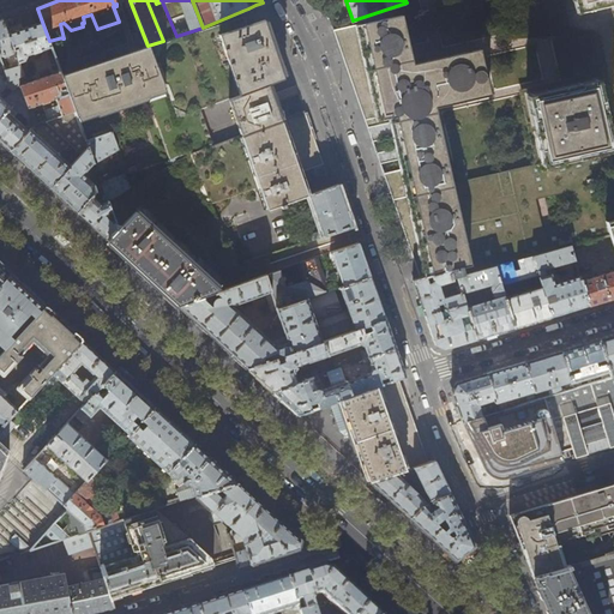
[(384,174),(403,228),(414,260),(416,269),(420,278),(450,271),(453,280),(457,278),(495,268),(511,263),(517,262),(533,257),(570,247),(611,236),(607,227),(590,172),(613,166),(595,83),(530,97),(543,162),(447,184),(429,104),(489,91),(481,52),(410,67),(398,14),(335,30),(337,37),(349,71),(368,128),(392,121),(393,130),(395,136),(398,149),(399,154),(401,158),(403,168),(384,174)]
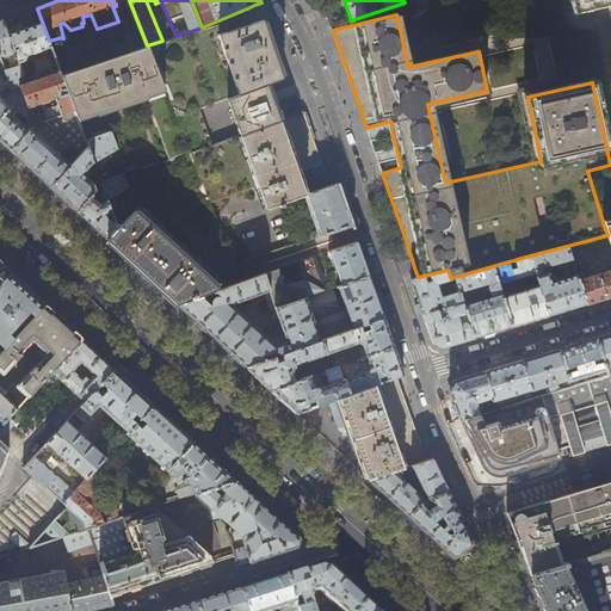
[(242,17),(149,50),(176,117),(198,109),(227,99),(266,84),(283,78),(281,72),(278,66),(273,51),(272,47),(265,26),(257,23),(246,26),(242,17)]
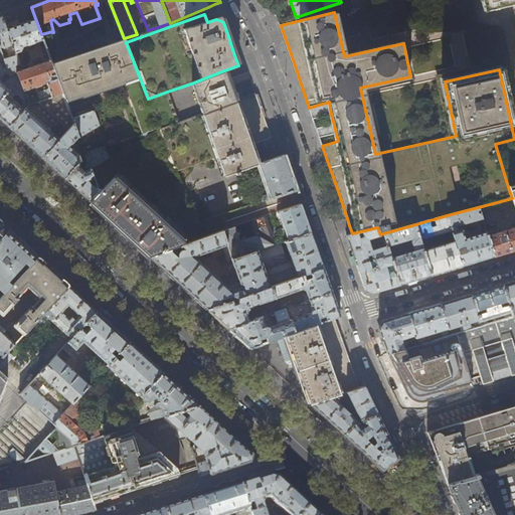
[(0,48),(2,53),(5,61),(7,67),(13,65),(19,63),(16,55),(7,58),(4,48),(12,45),(6,28),(2,16),(0,17),(0,48)]
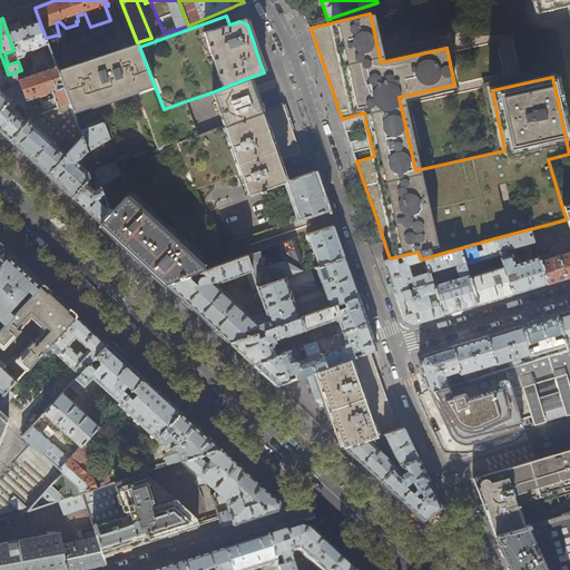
[(33,22),(7,31),(13,50),(17,57),(32,52),(35,50),(35,48),(48,43),(46,38),(39,20),(33,22)]
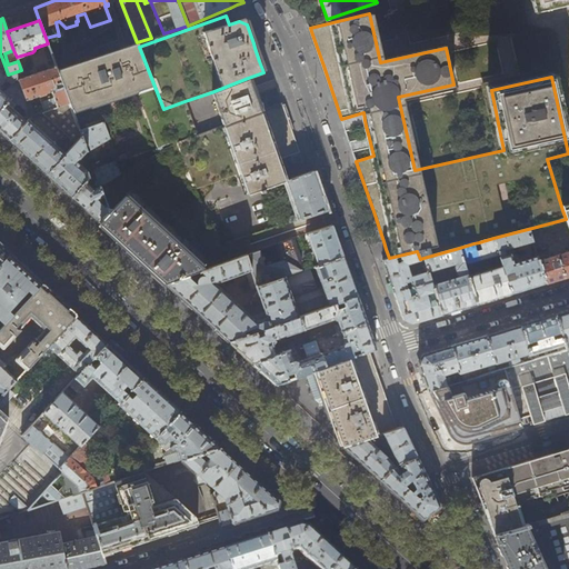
[(139,46),(58,72),(69,103),(71,109),(89,103),(90,106),(136,91),(157,148),(177,142),(177,143),(197,136),(185,101),(163,109),(139,47),(139,46)]
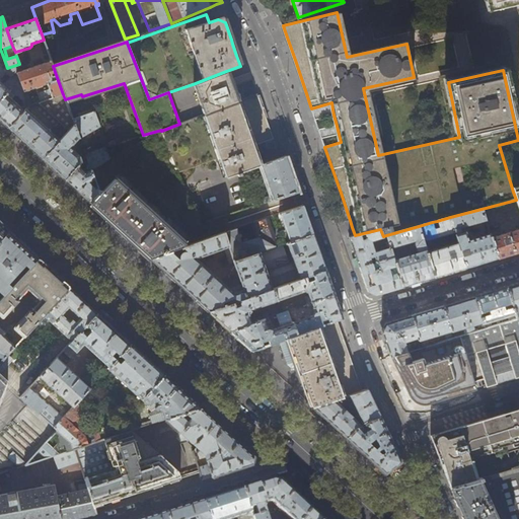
[(20,63),(19,64),(13,66),(19,80),(23,91),(47,84),(51,98),(63,94),(53,66),(51,61),(22,70),(20,63)]
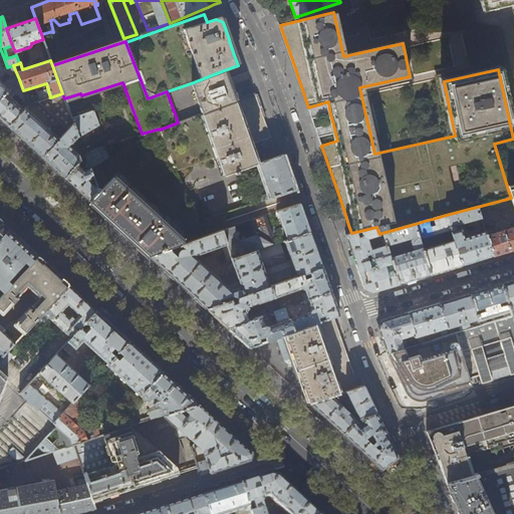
[(0,99),(19,79),(13,65),(7,67),(5,61),(0,66),(0,99)]
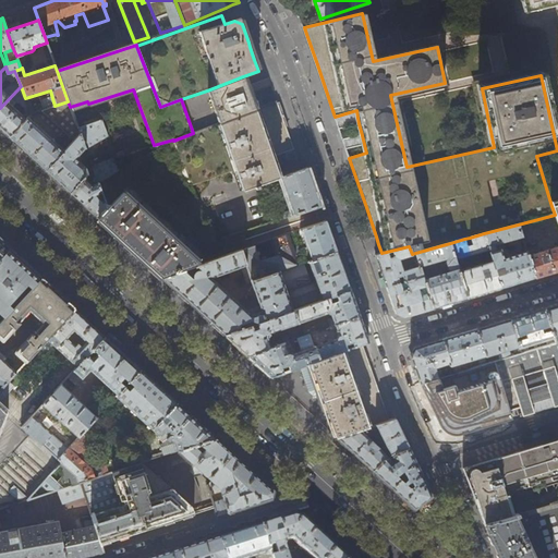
[(243,76),(207,91),(218,123),(254,110),(253,105),(252,101),(249,94),(253,93),(252,88),(251,85),(246,86),(244,82),(243,76)]
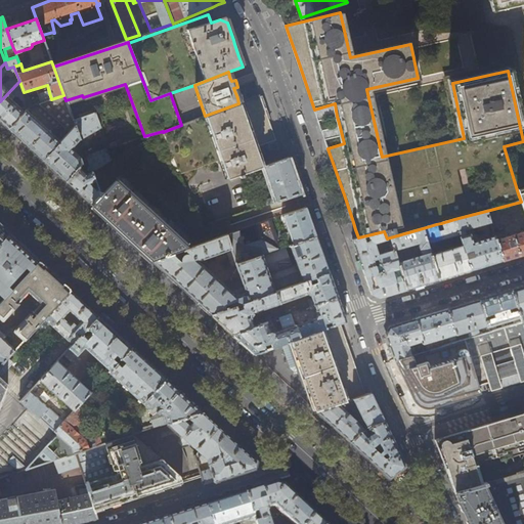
[(0,121),(8,129),(29,107),(24,92),(19,81),(0,101),(0,121)]
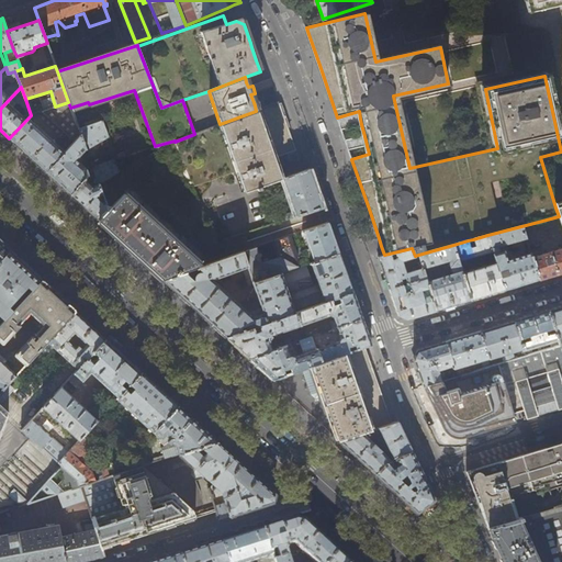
[(78,130),(70,108),(68,102),(55,107),(31,115),(9,138),(26,155),(46,172),(80,134),(78,130)]
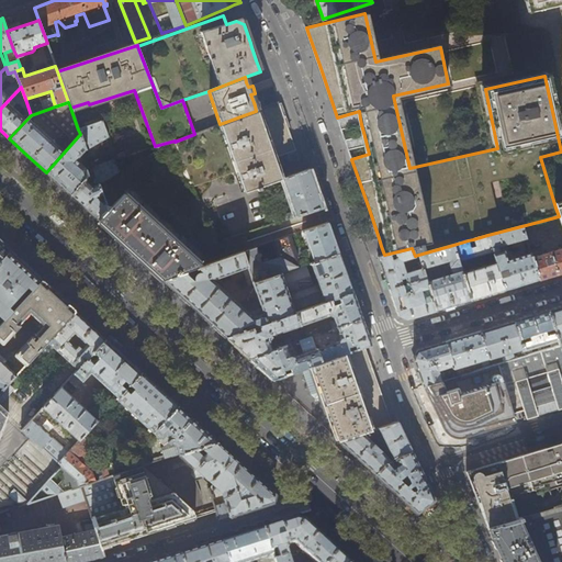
[(279,102),(256,111),(220,124),(194,134),(175,142),(194,188),(233,173),(236,182),(240,181),(244,191),(260,186),(261,186),(268,183),(281,179),(279,172),(276,164),(273,159),(295,150),(279,102)]
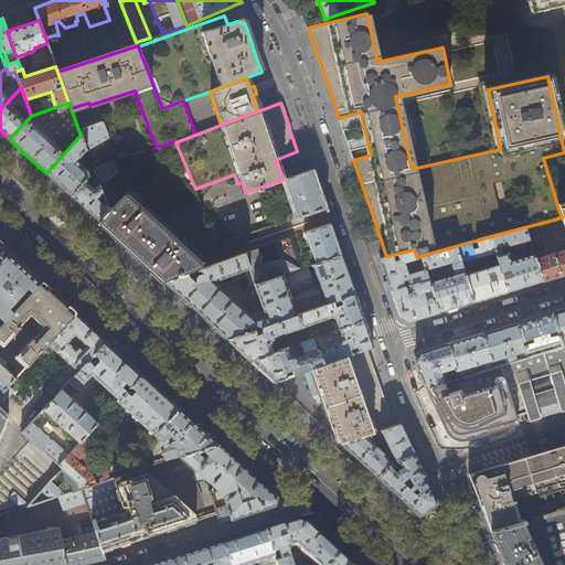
[(78,130),(81,135),(86,150),(86,151),(108,138),(103,120),(78,130)]
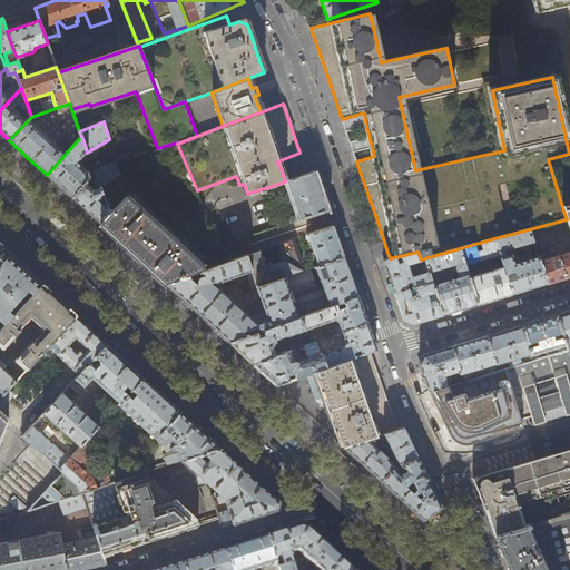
[(77,161),(87,151),(81,136),(47,175),(62,189),(71,198),(91,176),(77,161)]
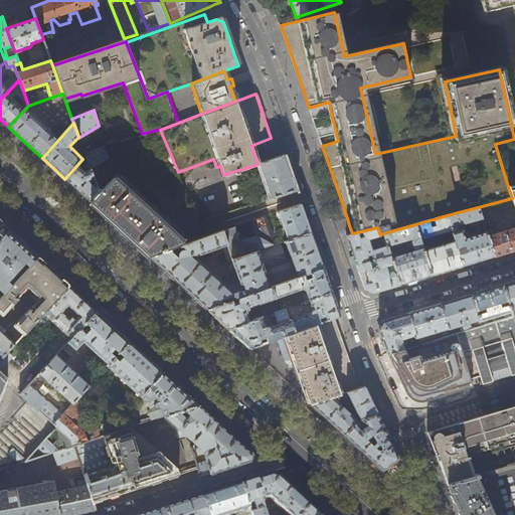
[(178,172),(160,130),(160,129),(109,158),(90,168),(91,169),(93,177),(96,185),(99,192),(90,201),(101,212),(126,234),(150,256),(169,249),(181,245),(202,237),(201,234),(200,231),(225,222),(223,218),(222,214),(198,223),(178,172)]
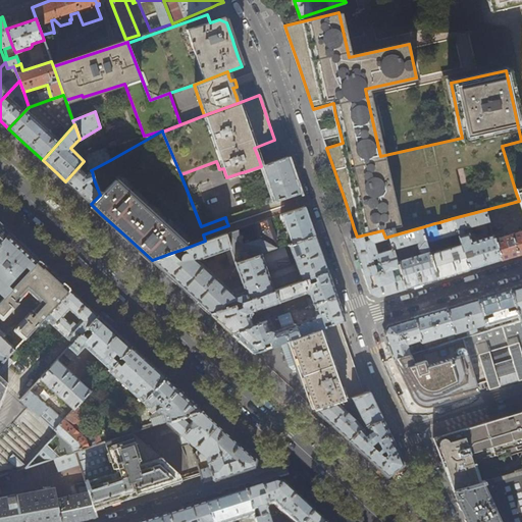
[(89,154),(86,157),(87,158),(89,163),(91,170),(110,160),(105,148),(89,154)]
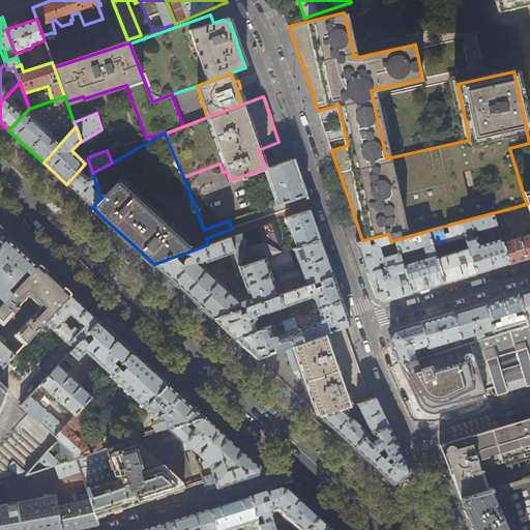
[(87,159),(85,164),(66,184),(78,195),(92,207),(101,198),(98,190),(95,192),(91,187),(95,182),(93,174),(87,177),(83,173),(90,166),(88,160),(87,159)]
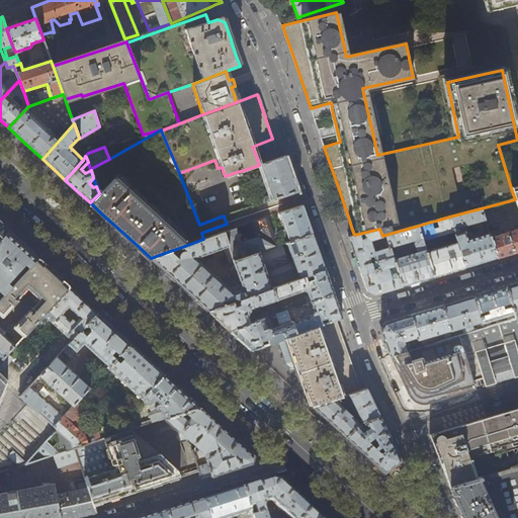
[(251,200),(253,206),(291,193),(297,191),(291,173),(285,156),(279,158),(260,164),(268,185),(266,186),(267,191),(270,190),(271,195),(265,197),(264,195),(251,200)]
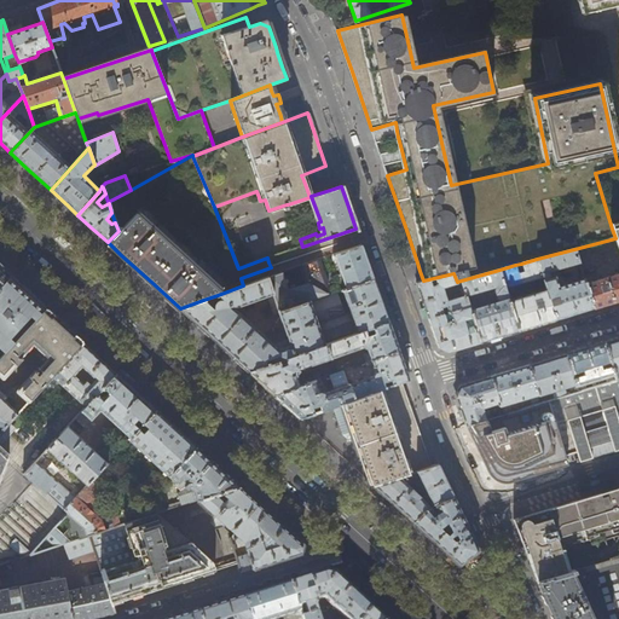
[(347,289),(374,279),(368,264),(362,246),(335,255),(347,289)]
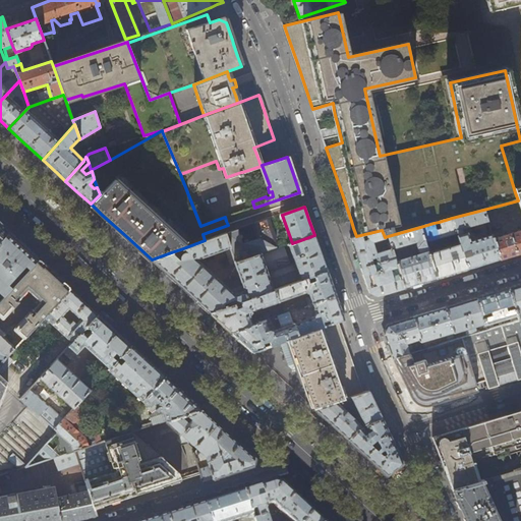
[(487,222),(483,210),(452,218),(457,233),(460,243),(468,269),(474,267),(491,262),(499,259),(493,239),(491,235),(469,242),(467,233),(462,234),(460,230),(487,222)]
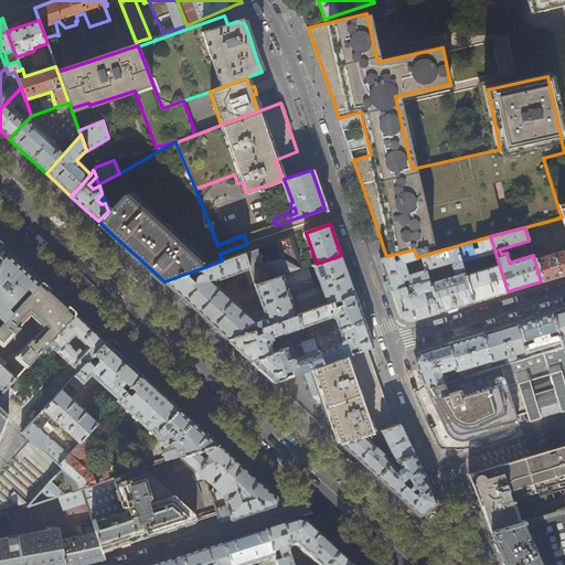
[(297,235),(244,254),(249,269),(251,272),(254,285),(308,266),(297,235)]
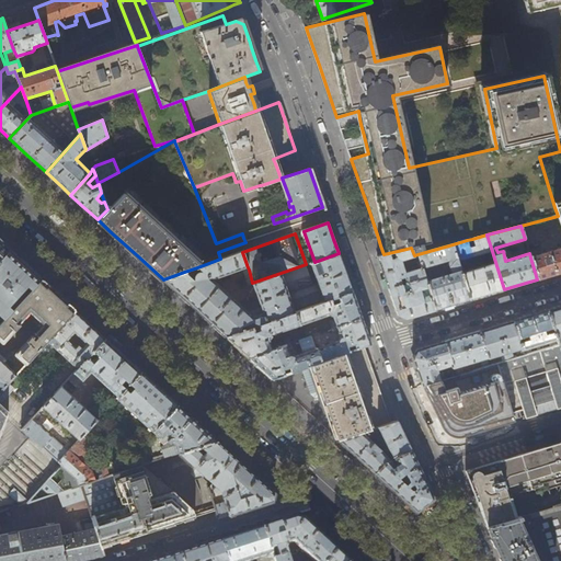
[(492,251),(487,235),(472,239),(474,247),(469,248),(467,240),(453,244),(469,300),(487,295),(504,289),(495,262),(484,265),(483,263),(479,264),(480,267),(471,270),(468,258),(492,251)]
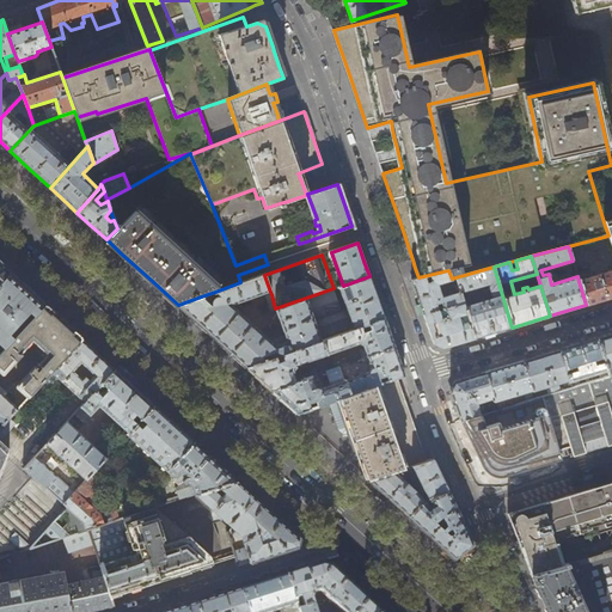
[(0,285),(11,274),(5,268),(0,263),(0,285)]
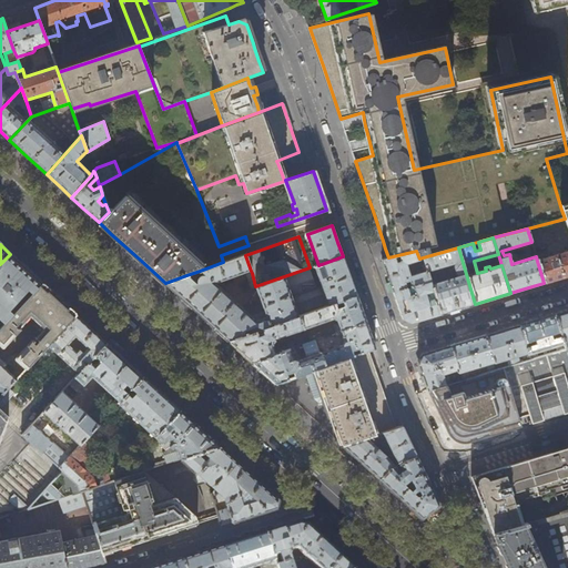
[(475,304),(458,247),(423,257),(423,260),(427,272),(428,275),(444,272),(445,269),(445,267),(455,264),(454,267),(456,275),(459,277),(432,285),(433,290),(434,294),(440,314),(458,308),(475,304)]
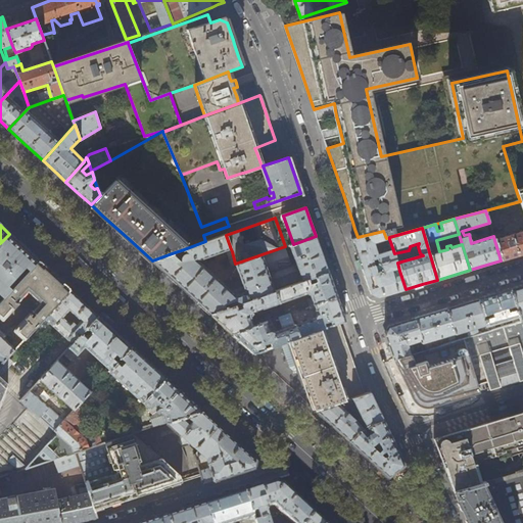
[(389,239),(389,237),(386,238),(383,231),(358,237),(351,239),(359,257),(363,269),(377,265),(380,264),(396,259),(394,253),(393,250),(377,254),(374,243),(385,240),(389,239)]
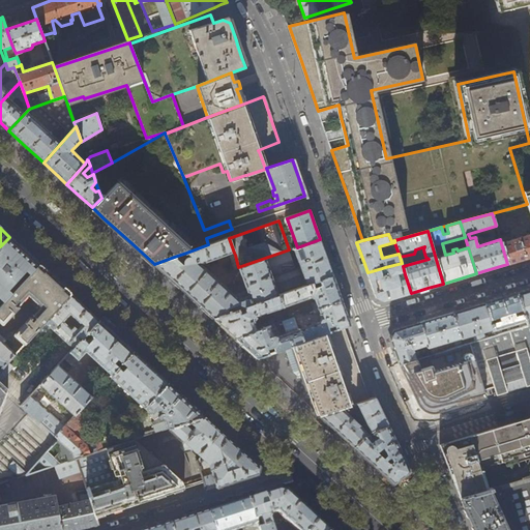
[(529,234),(501,243),(507,264),(524,259),(529,257),(529,234)]
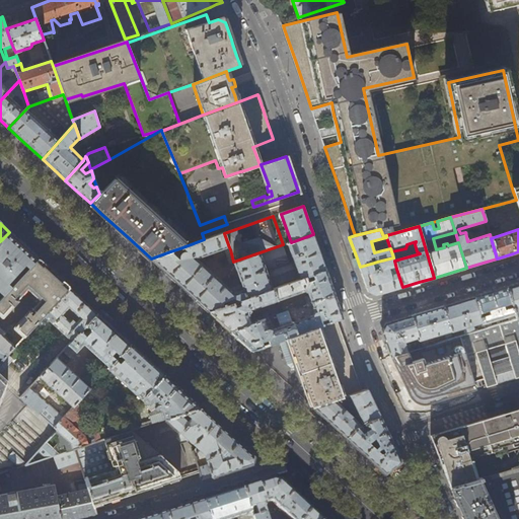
[(0,301),(39,258),(34,254),(22,244),(9,232),(0,241),(0,301)]
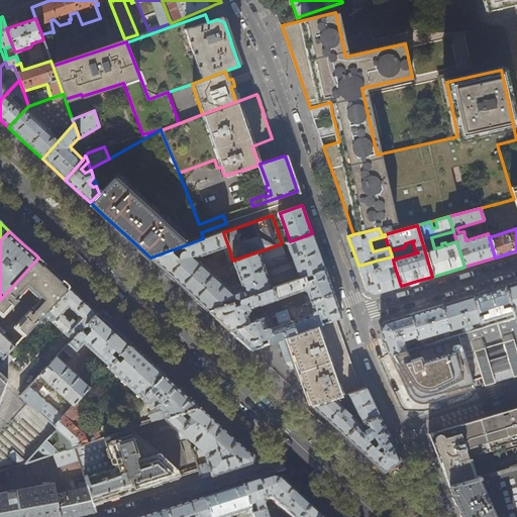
[(223,232),(203,238),(182,246),(186,250),(184,250),(183,251),(180,252),(179,255),(179,259),(170,250),(150,257),(166,272),(196,300),(208,310),(272,288),(324,270),(321,259),(312,233),(290,241),(286,242),(293,261),(288,263),(282,243),(232,261),(229,248),(224,249),(229,264),(232,262),(237,277),(223,282),(196,257),(228,246),(223,232)]
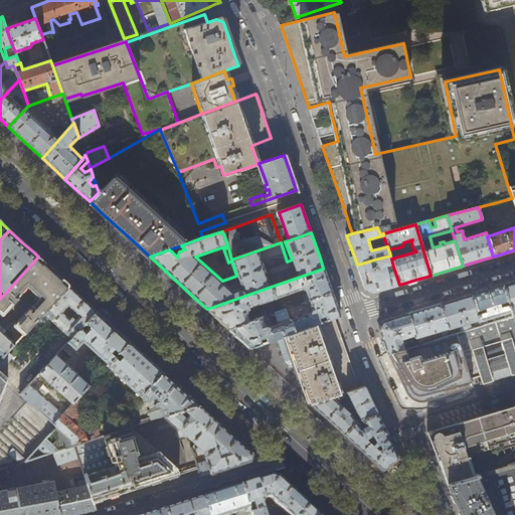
[(391,259),(390,255),(374,260),(376,267),(371,268),(370,265),(372,264),(371,261),(357,265),(359,271),(361,279),(365,290),(372,293),(384,290),(399,285),(393,267),(387,269),(387,267),(385,267),(385,265),(392,263),(391,259)]
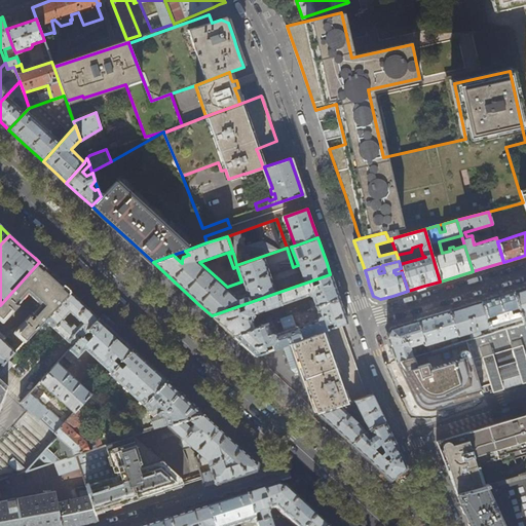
[(0,368),(44,320),(71,291),(58,278),(39,262),(0,305),(0,368)]
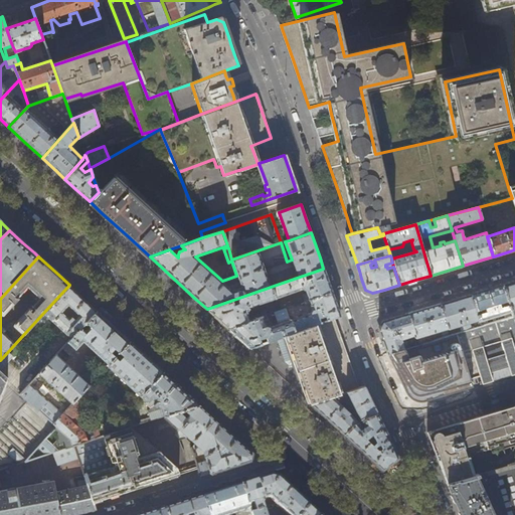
[(329,283),(323,269),(271,287),(275,298),(302,289),(304,290),(305,290),(308,297),(301,299),(303,302),(309,300),(332,292),(329,283)]
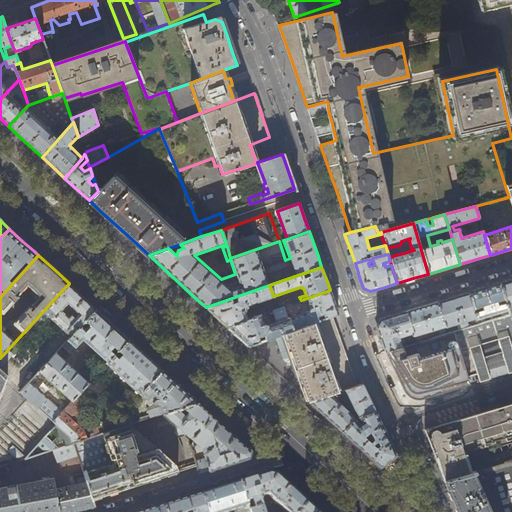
[(511,279),(500,283),(509,315),(511,314),(511,279)]
